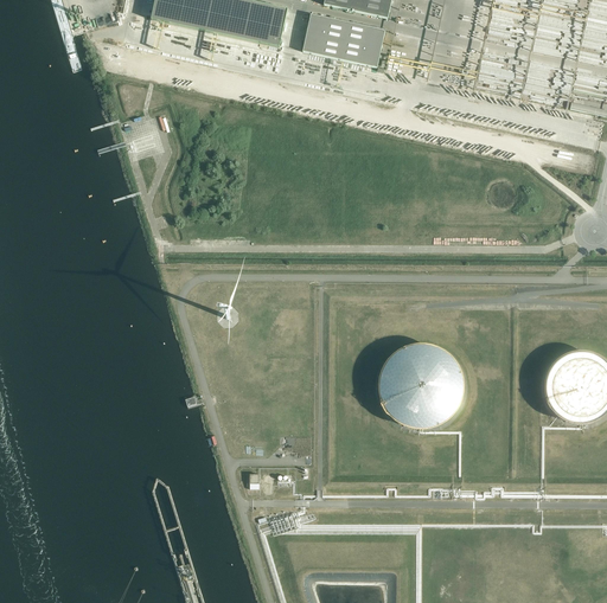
[(288,7),(255,0),(154,0),(152,17),(280,45),(288,7)]
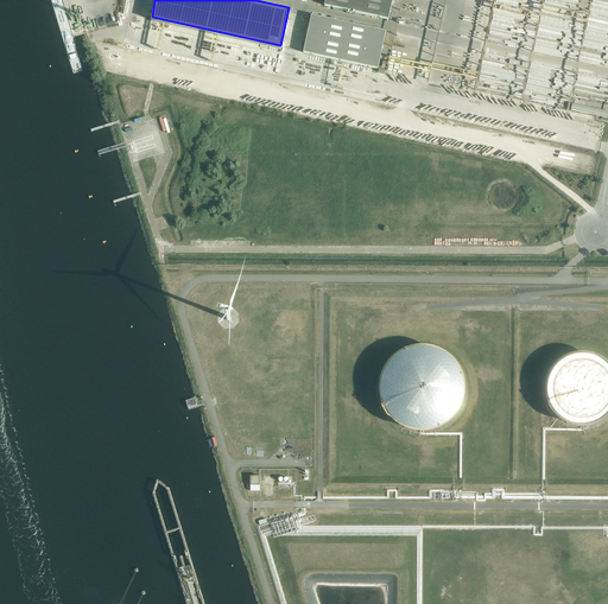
[(324,0),(324,2),(388,17),(391,0),(324,0)]
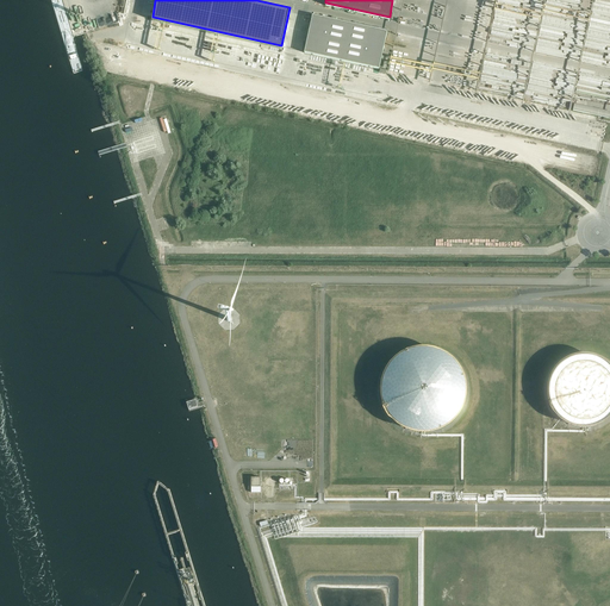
[(379,66),(387,29),(312,12),(304,50),(379,66)]
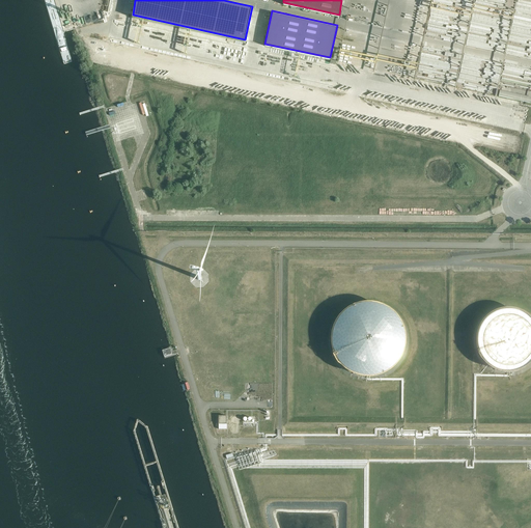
[(530,94),(500,88),(499,93),(530,100),(530,94)]
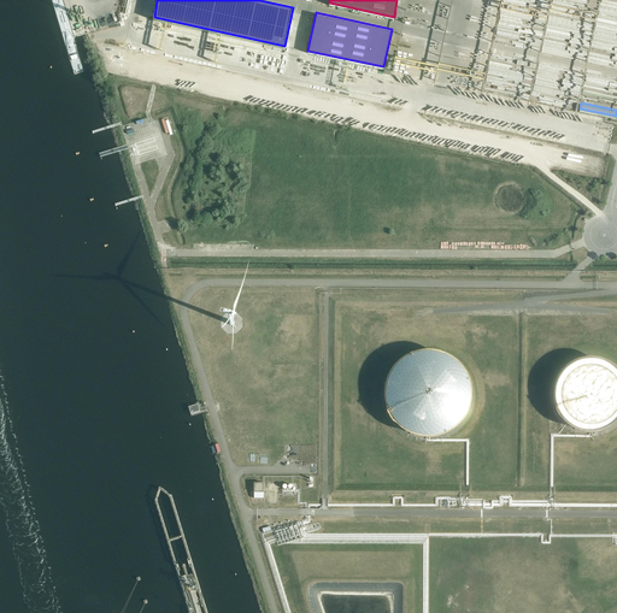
[(452,354),(450,353),(448,353),(446,352),(444,351),(442,349),(440,349),(439,349),(436,348),(434,348),(432,348),(430,348),(428,348),(427,348),(424,348),(422,348),(421,348),(418,349),(416,349),(413,351),(412,351),(411,352),(409,352),(406,353),(405,354),(404,355),(403,357),(401,357),(399,359),(398,360),(397,361),(394,364),(393,365),(393,366),(391,369),(391,370),(389,372),(388,373),(388,376),(387,377),(387,378),(386,381),(386,382),(386,383),(385,385),(385,387),(385,389),(385,392),(385,393),(385,395),(385,396),(385,398),(386,400),(386,401),(386,402),(387,404),(387,405),(387,407),(388,407),(388,410),(389,412),(391,414),(392,416),(393,417),(394,419),(395,420),(398,423),(400,424),(401,425),(404,428),(406,429),(409,430),(410,431),(411,431),(413,432),(416,434),(418,434),(421,435),(424,435),(427,435),(429,435),(432,435),(434,435),(436,435),(439,434),(442,432),(445,432),(447,431),(450,430),(452,429),(453,428),(454,426),(456,425),(458,424),(459,422),(462,420),(463,418),(465,416),(466,413),(466,412),(468,411),(469,410),(469,408),(469,406),(470,405),(470,404),(471,401),(471,400),(471,399),(471,396),(472,394),(472,393),(472,392),(472,390),(472,388),(471,385),(471,384),(471,383),(471,382),(470,379),(470,378),(470,377),(469,375),(468,373),(468,372),(466,370),(465,369),(464,367),(464,365),(463,365),(462,363),(459,360),(457,359),(456,357),(453,355),(452,354)]
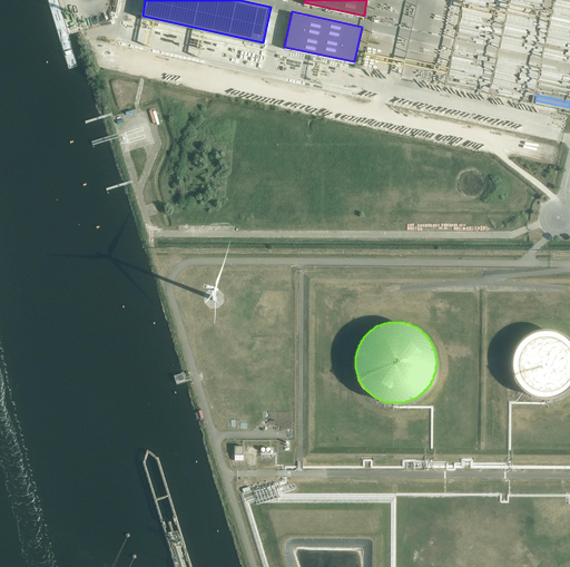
[(556,396),(558,394),(560,394),(561,393),(563,392),(564,391),(567,390),(569,388),(569,387),(569,339),(568,336),(566,335),(563,334),(562,333),(560,332),(559,332),(558,331),(556,331),(553,330),(551,330),(549,329),(548,329),(546,329),(542,329),(541,330),(539,330),(538,330),(536,331),(533,332),(531,332),(530,333),(528,334),(526,335),(524,336),(523,338),(522,339),(521,340),(520,342),(518,343),(517,345),(516,346),(516,349),(514,350),(514,351),(513,352),(513,353),(513,354),(513,355),(512,357),(512,358),(512,360),(512,362),(512,364),(512,367),(512,369),(512,370),(513,371),(513,372),(513,374),(514,374),(514,375),(514,377),(516,379),(517,381),(519,383),(519,384),(520,385),(522,387),(523,388),(524,389),(526,390),(528,391),(529,392),(530,393),(532,394),(534,394),(536,396),(537,396),(538,396),(539,397),(541,397),(543,397),(546,397),(547,397),(548,397),(550,397),(552,397),(554,396),(556,396)]
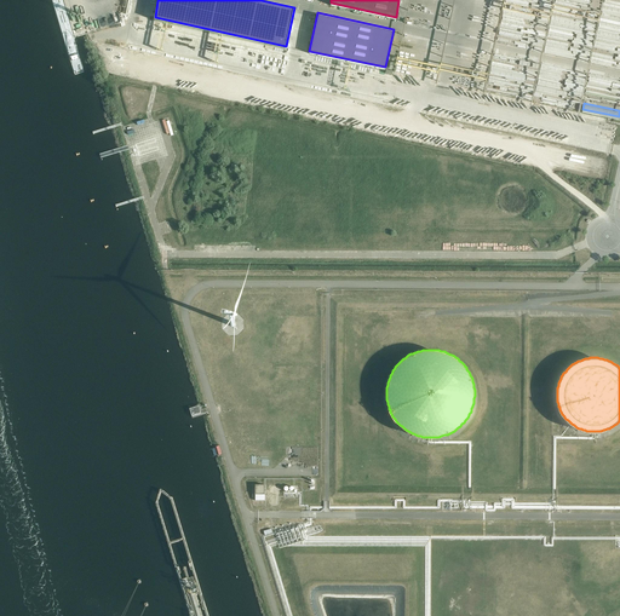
[(256,496),(267,496),(265,481),(256,482),(256,496)]
